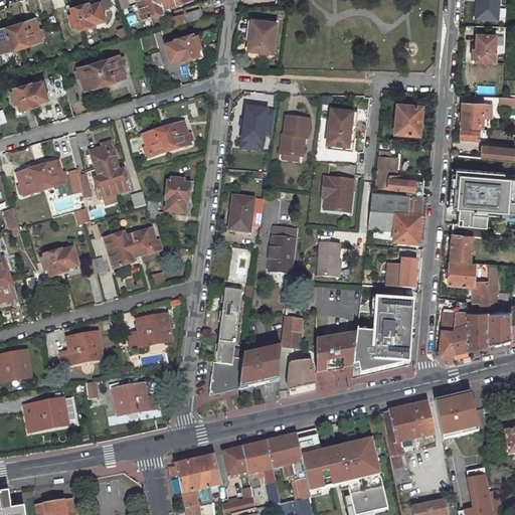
[(71,15),(67,17),(70,28),(74,27),(75,30),(86,28),(95,25),(95,23),(104,20),(102,12),(110,9),(109,7),(112,6),(109,0),(87,0),(89,3),(69,9),(71,15)]
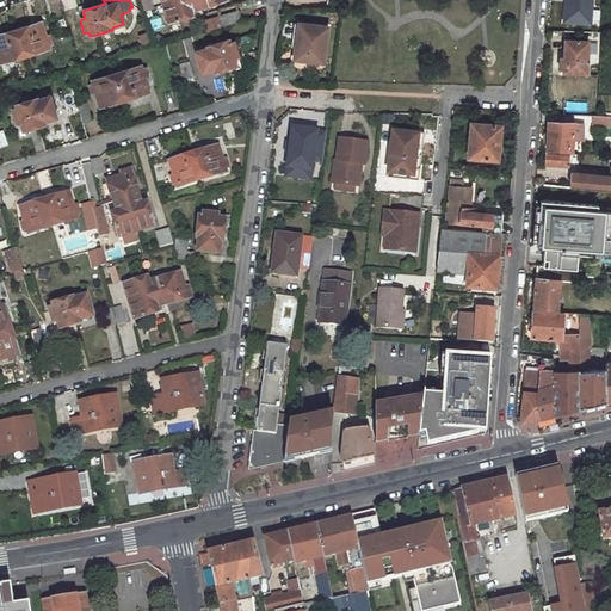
[(149,0),(140,0),(143,11),(152,8),(149,0)]
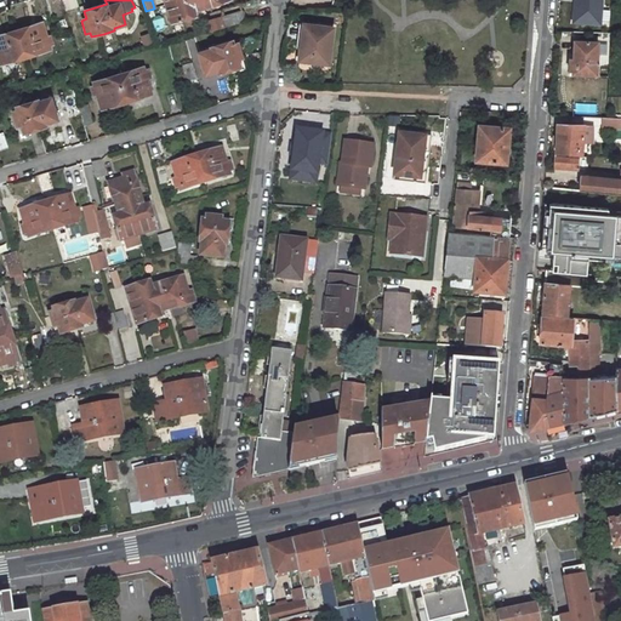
[(200,15),(198,9),(226,0),(224,0),(165,0),(172,23),(200,15)]
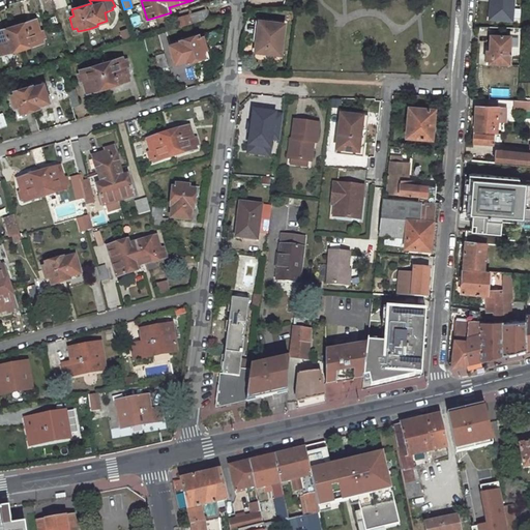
[(510,0),(510,10),(522,11),(522,0),(510,0)]
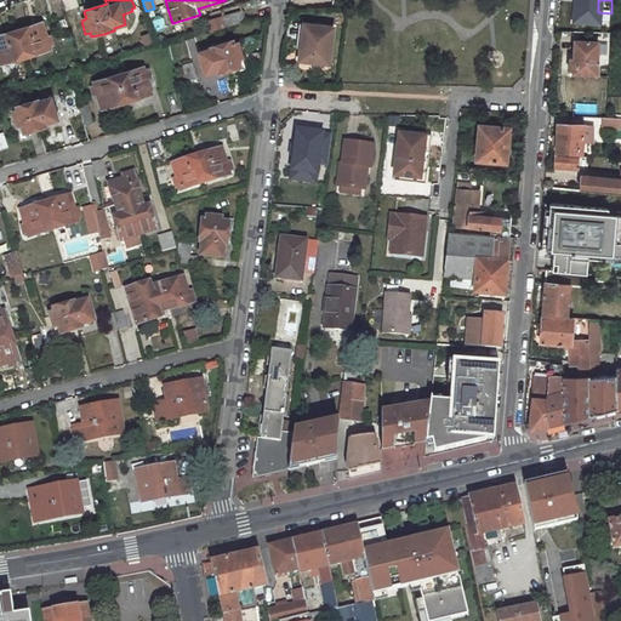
[(240,10),(220,16),(222,27),(244,21),(240,10)]
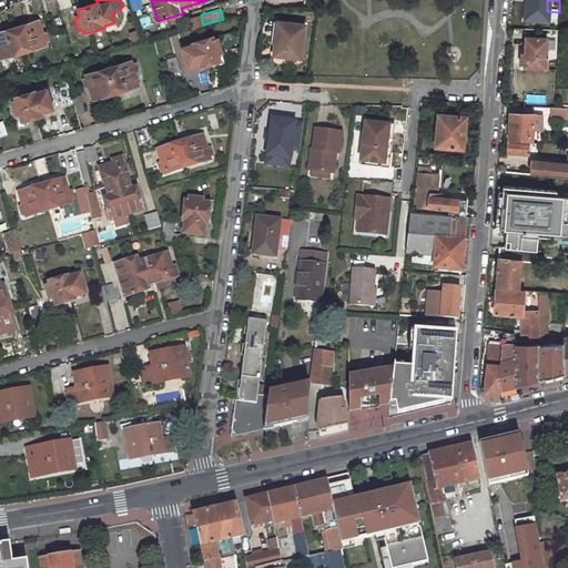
[(38,21),(0,32),(0,59),(44,47),(38,21)]
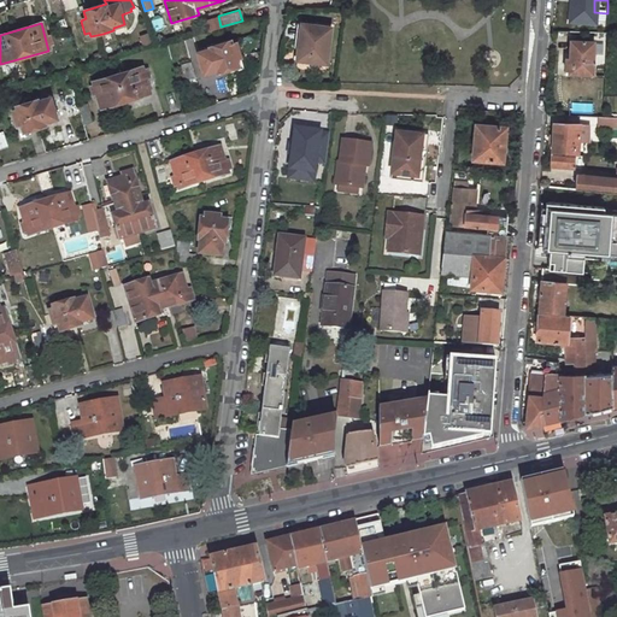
[(103,34),(105,42),(116,40),(113,30),(103,34)]
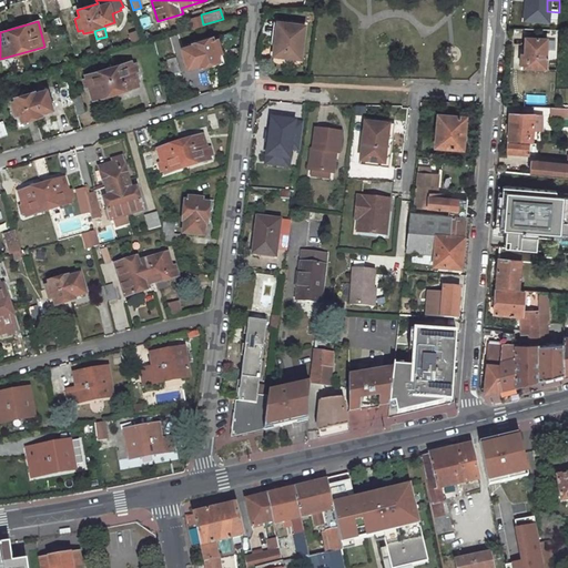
[(275,28),(271,62),(298,66),(302,31),(275,28)]
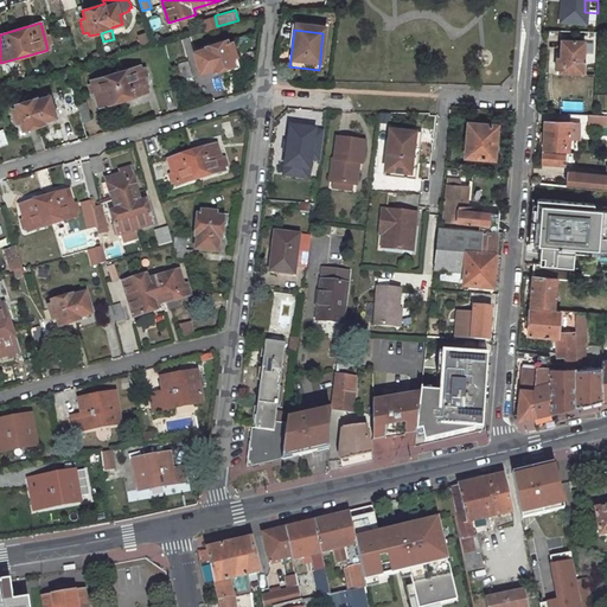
[(556,56),(556,68),(562,68),(562,71),(583,72),(585,39),(560,38),(558,56),(556,56)]
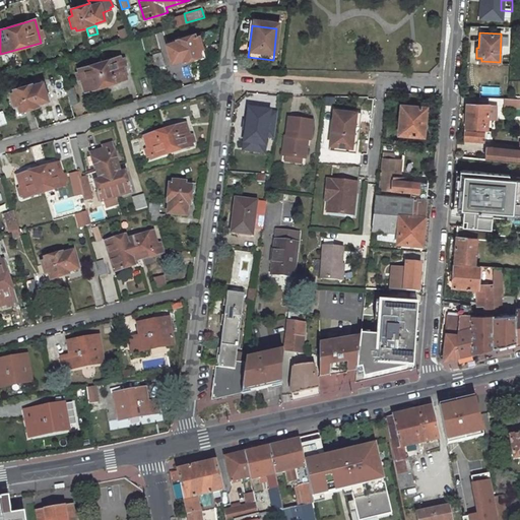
[(178,44),(168,46),(173,63),(183,60),(184,62),(201,57),(199,51),(203,49),(200,38),(196,39),(196,36),(178,41),(178,44)]
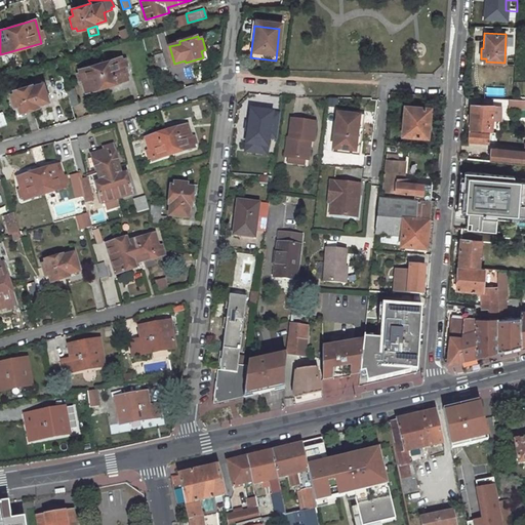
[(163,54),(156,56),(159,70),(167,68),(163,54)]
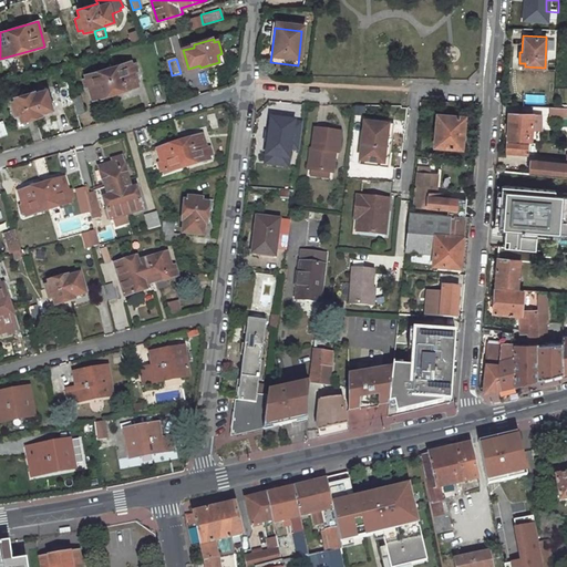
[(107,70),(114,94),(137,88),(131,63),(107,70)]
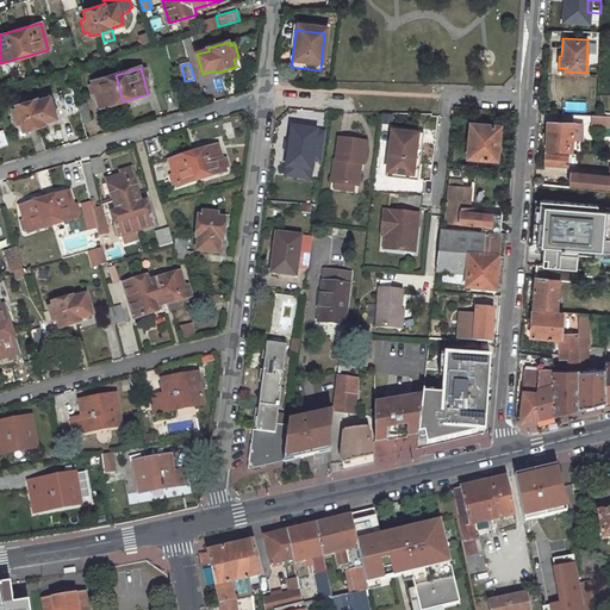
[(123,101),(116,75),(93,81),(100,107),(123,101)]
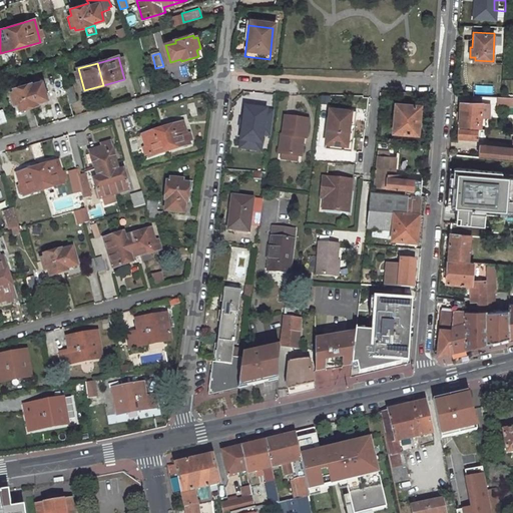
[(54,97),(49,80),(42,82),(47,99),(54,97)]
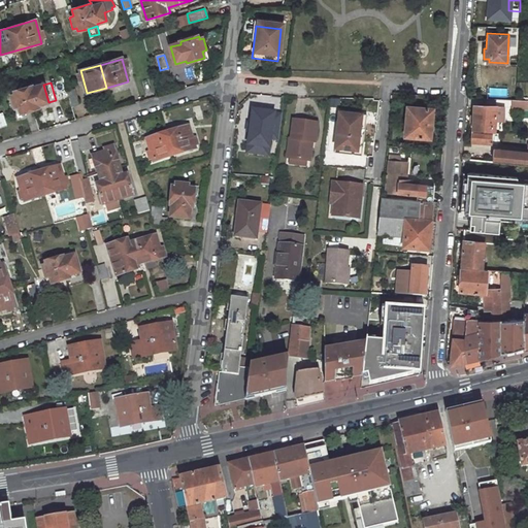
[(32,85),(13,91),(14,94),(11,95),(14,107),(19,106),(21,113),(39,108),(38,105),(48,102),(43,85),(33,88),(32,85)]
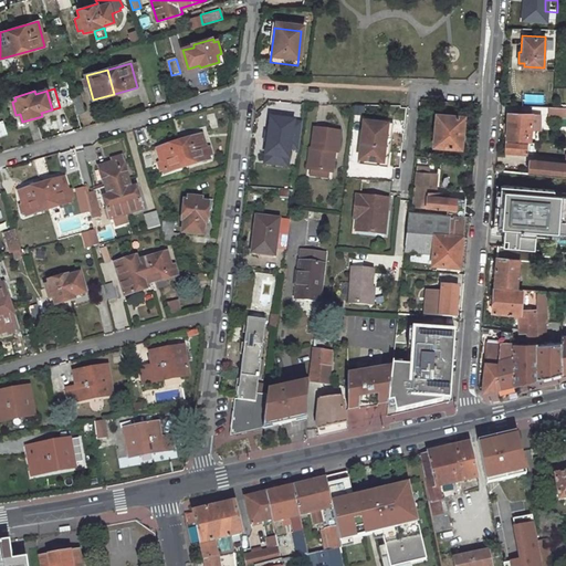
[(82,94),(73,96),(77,114),(86,112),(82,94)]
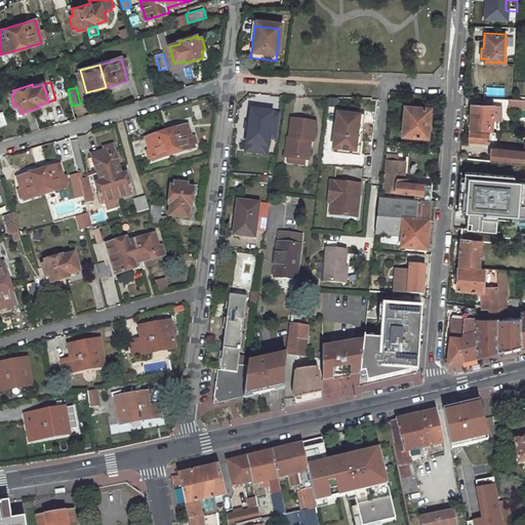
[(507,102),(507,110),(518,111),(519,102),(513,102),(507,102)]
